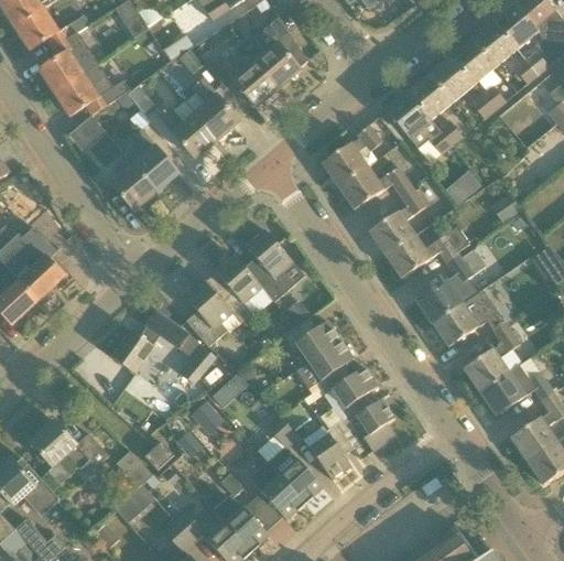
[(4,0),(0,3),(14,27),(44,7),(54,0),(4,0)]
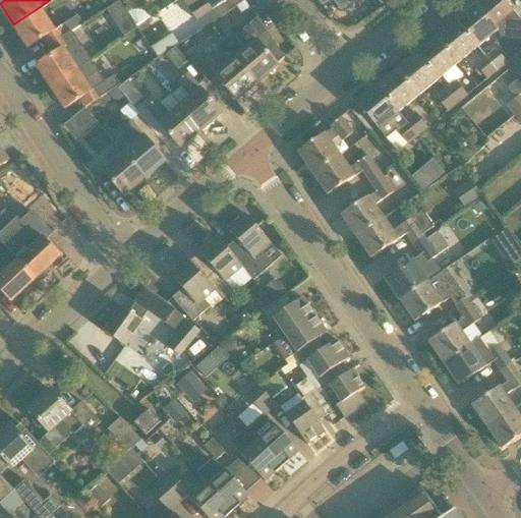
[(119,0),(107,7),(115,20),(128,13),(119,0)]
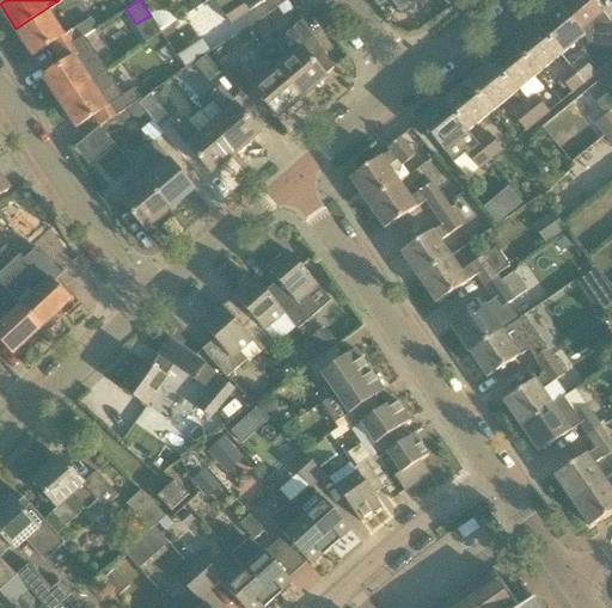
[(160,7),(161,0),(141,0),(150,12),(155,11),(155,6),(160,7)]
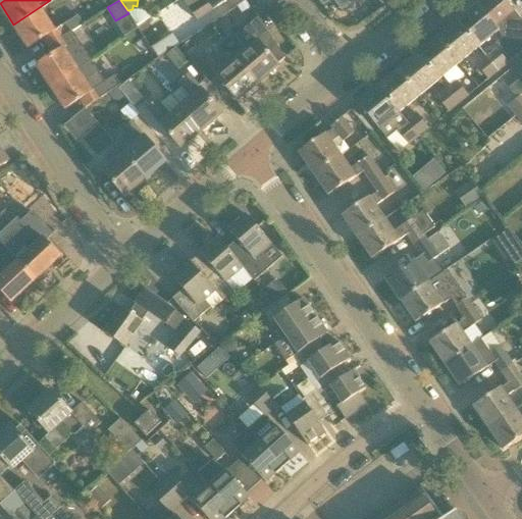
[(200,0),(190,6),(198,17),(224,0),(200,0)]
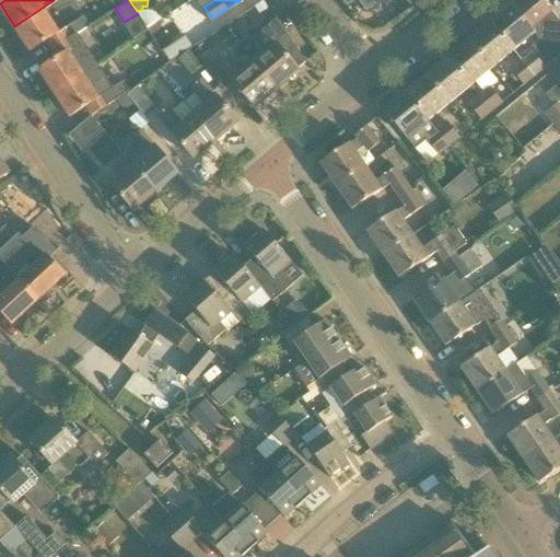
[(263,0),(255,6),(259,12),(269,6),(266,0),(263,0)]
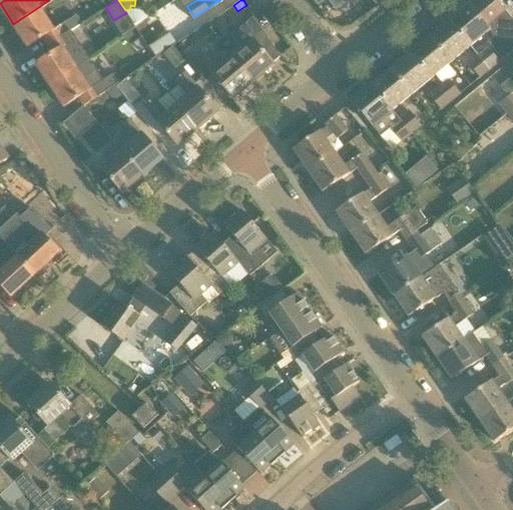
[(502,59),(512,49),(512,18),(505,8),(498,0),(478,0),(472,6),(470,3),(469,4),(469,5),(471,7),(470,7),(489,30),(494,36),(488,41),(502,59)]
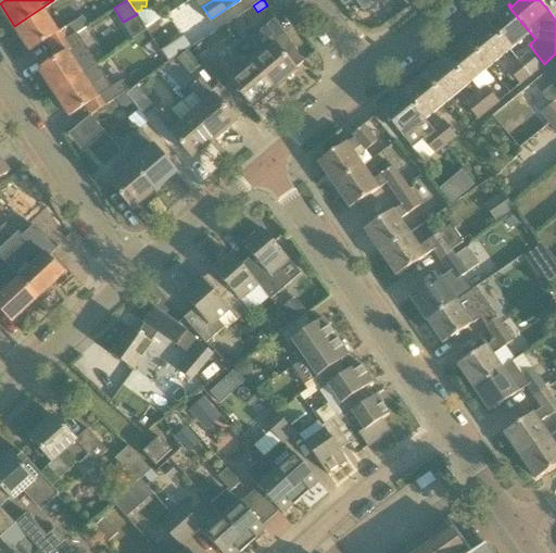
[(487,23),(509,50),(520,40),(530,33),(509,8),(510,8),(508,5),(487,23)]
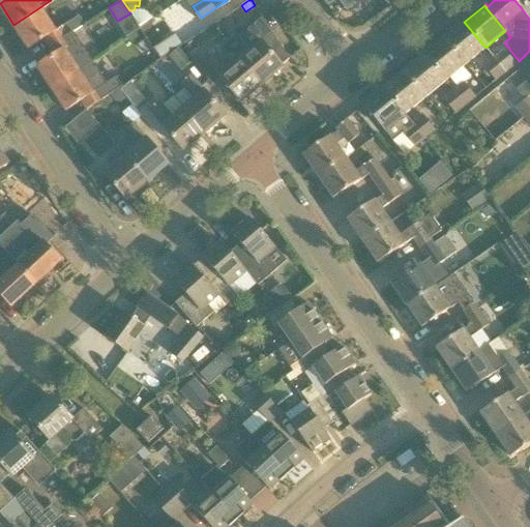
[(71,30),(85,22),(79,12),(55,28),(41,6),(13,25),(28,47),(43,37),(49,45),(71,30)]
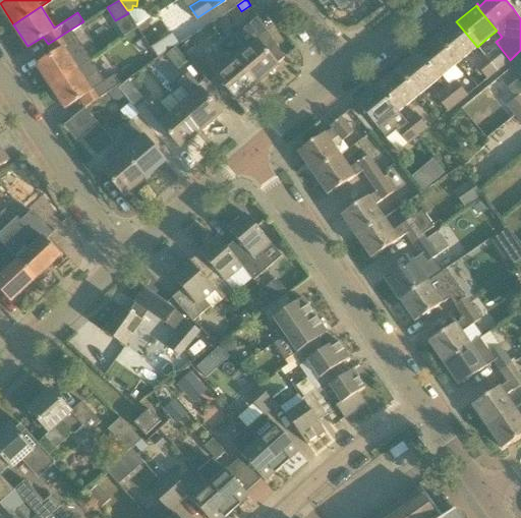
[(246,49),(237,57),(257,81),(278,64),(277,63),(284,56),(257,16),(235,36),(246,49)]
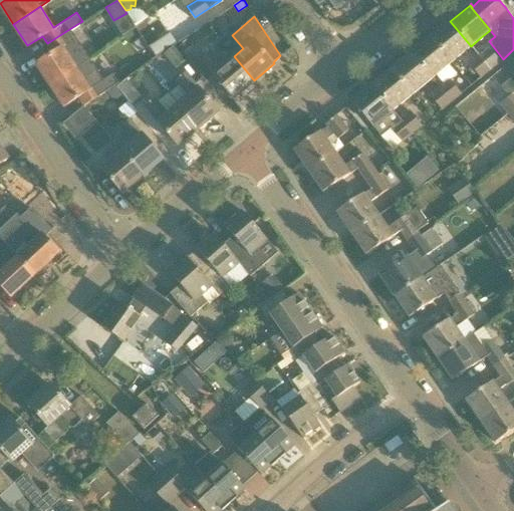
[(452,61),(471,46),(450,21),(431,36),(452,61)]
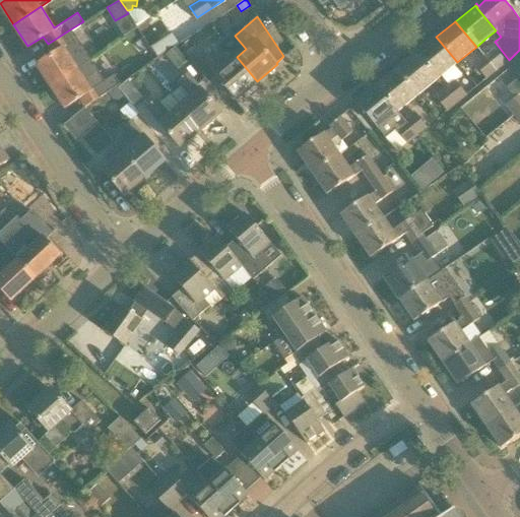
[(89,59),(70,29),(48,44),(54,53),(37,65),(50,85),(89,59)]
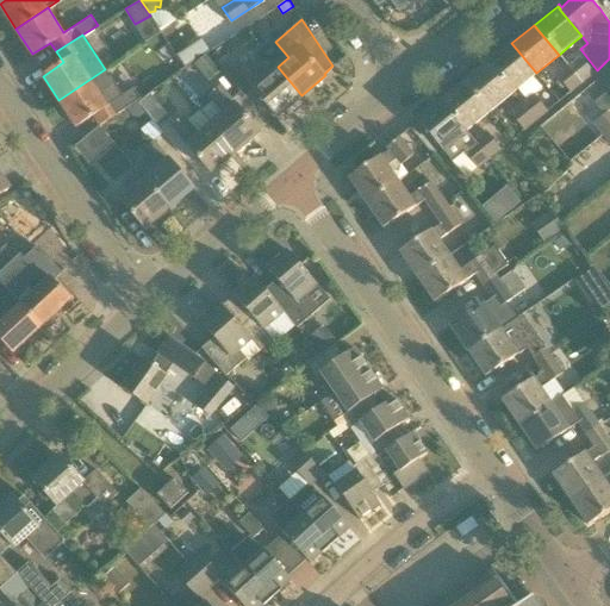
[(203,38),(176,55),(185,67),(206,52),(210,50),(203,38)]
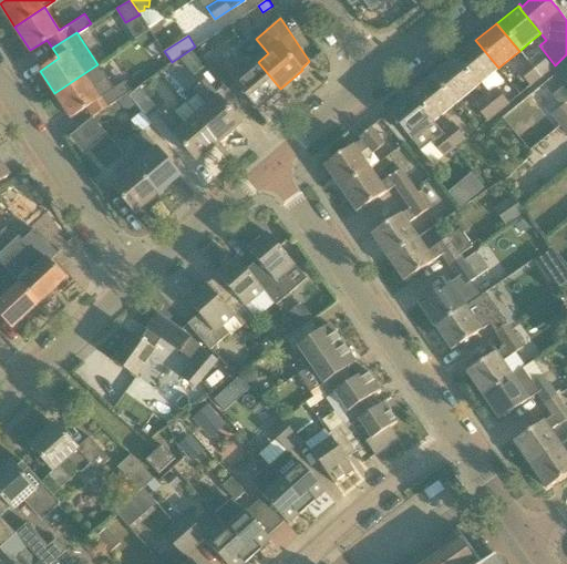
[(477,85),(498,68),(475,40),(454,58),(477,85)]
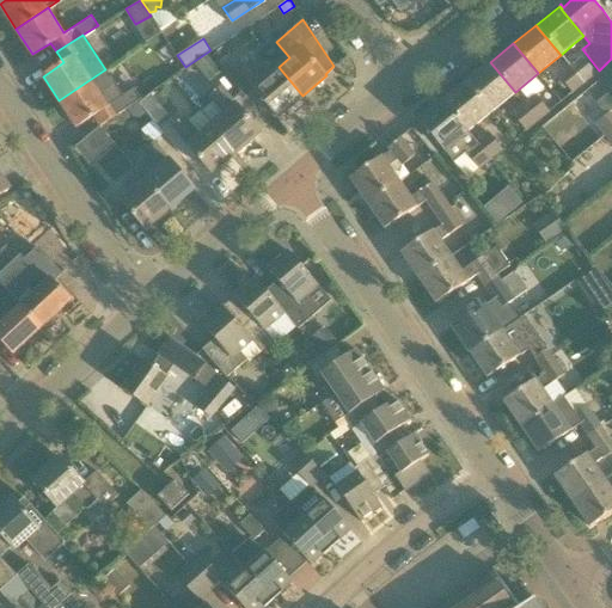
[(222,44),(212,53),(219,61),(228,51),(222,44)]
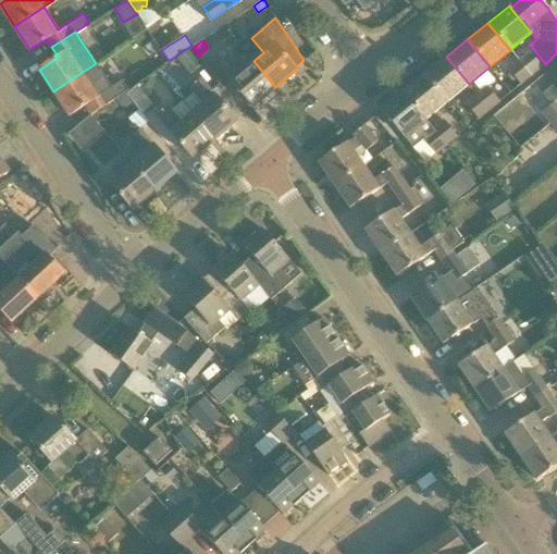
[(189,48),(177,58),(189,71),(200,62),(189,48)]
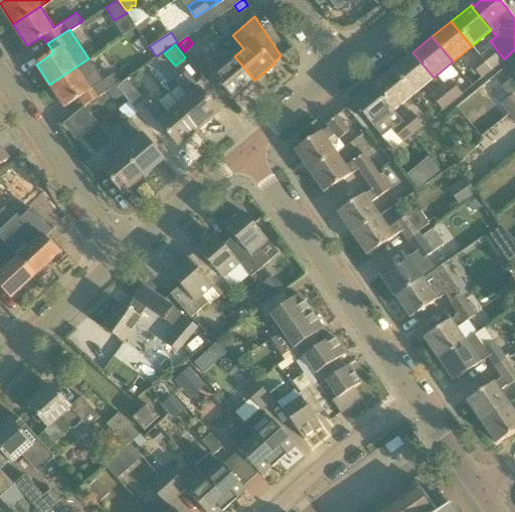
[(489,46),(479,54),(492,69),(501,61),(489,46)]
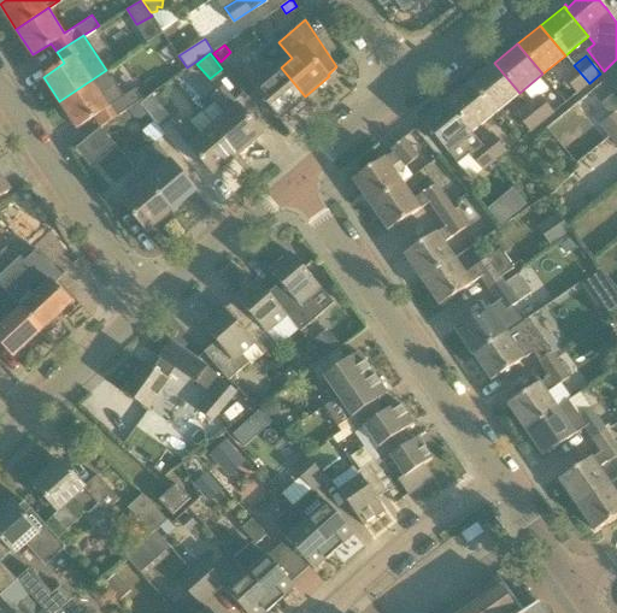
[(305,96),(281,68),(269,78),(252,59),(241,70),(281,117),(289,110),(305,96)]
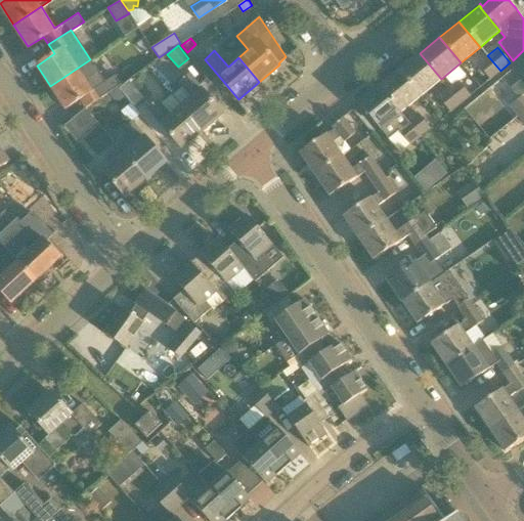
[(441,79),(420,53),(400,70),(422,95),(441,79)]
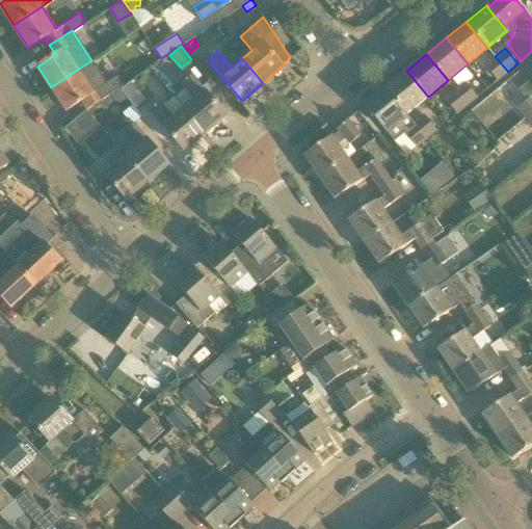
[(507,72),(494,56),(485,64),(498,80),(507,72)]
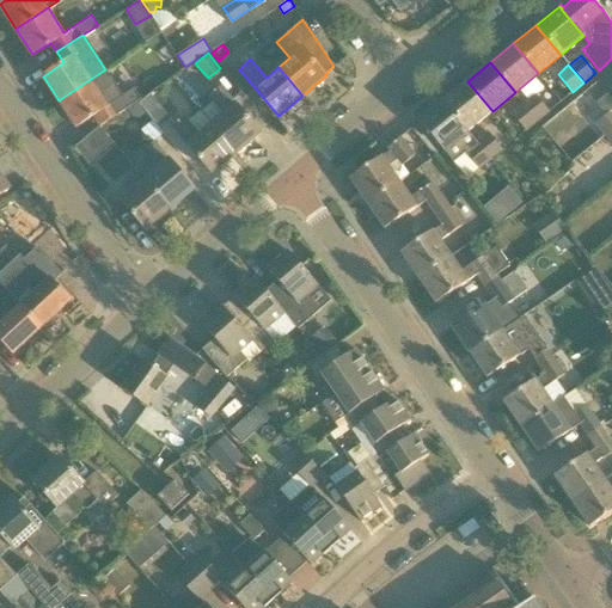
[(108,68),(105,69),(59,100),(77,126),(95,114),(101,123),(128,106),(136,99),(142,97),(135,86),(124,93),(108,68)]
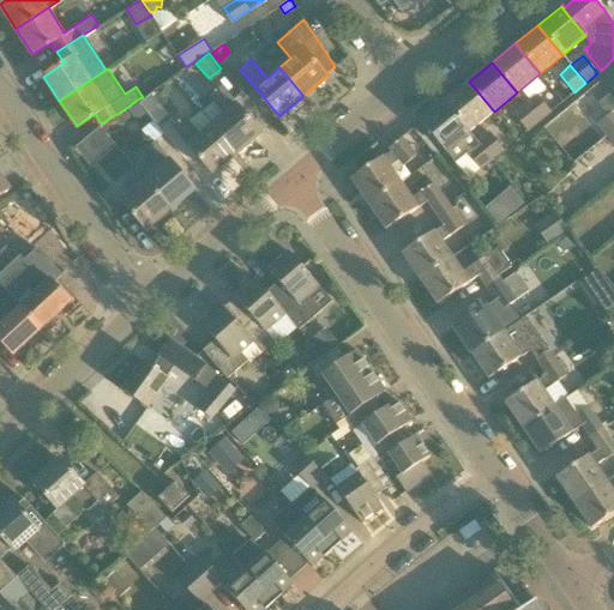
[(471,131),(494,112),(469,82),(446,100),(471,131)]
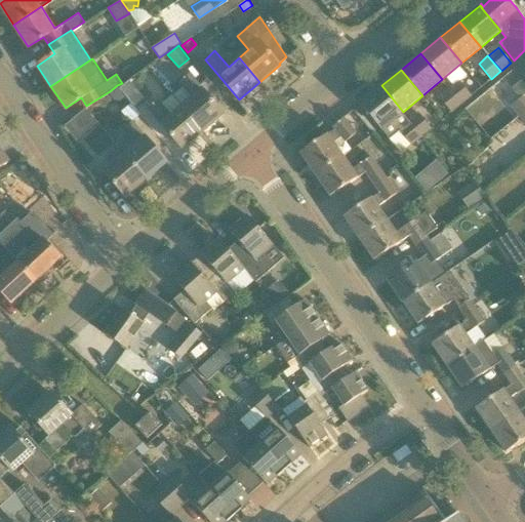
[(224,113),(190,73),(179,81),(193,97),(183,106),(203,130),(224,113)]
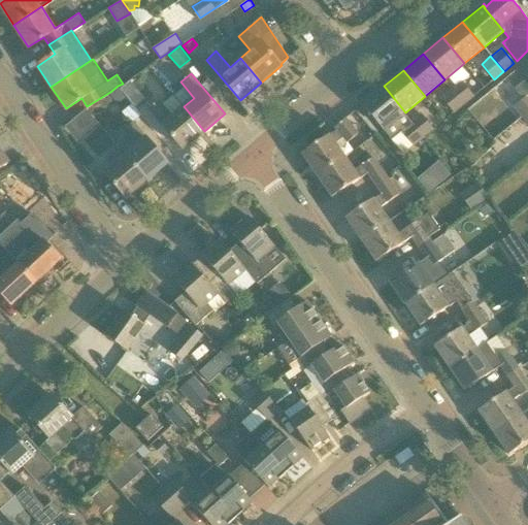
[(527,76),(515,88),(523,98),(514,105),(522,117),(527,111),(527,76)]
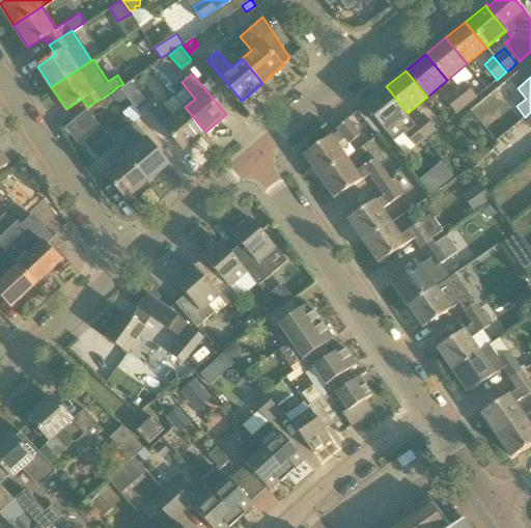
[(149,102),(130,80),(119,88),(126,95),(127,95),(133,104),(138,109),(137,109),(138,111),(149,102)]
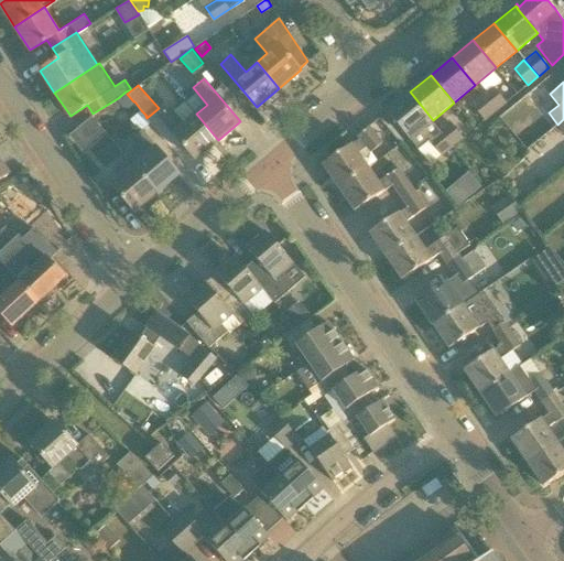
[(507,101),(492,85),(481,94),(496,110),(507,101)]
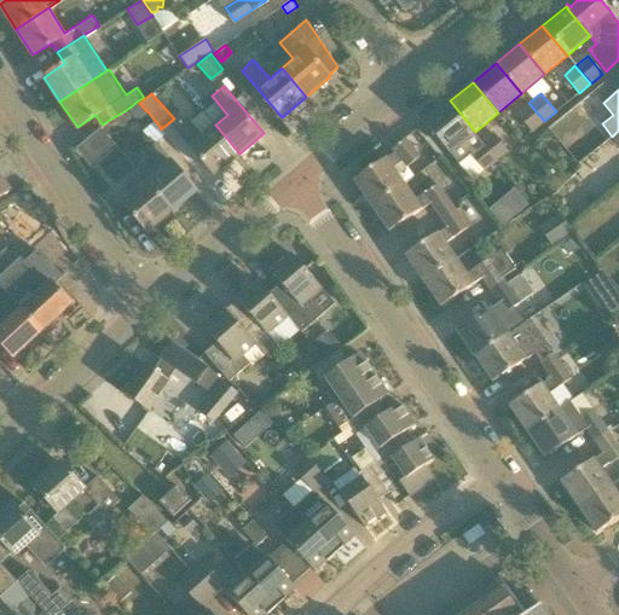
[(498,160),(482,141),(475,132),(450,100),(427,120),(424,121),(458,162),(470,151),(485,169),(498,160)]
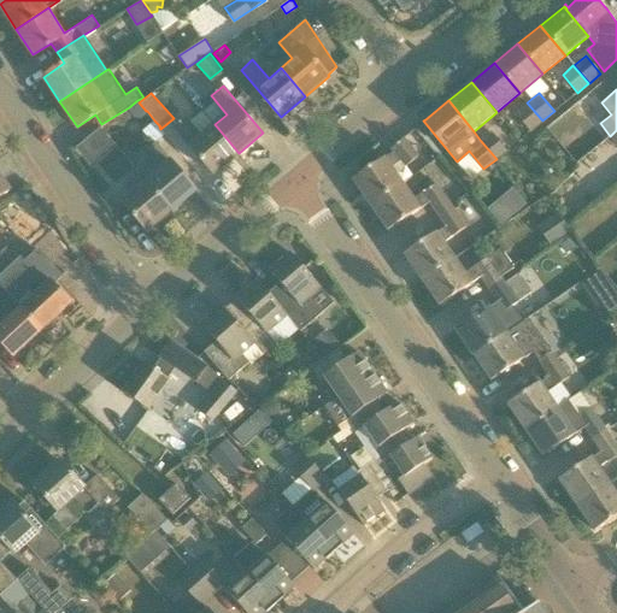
[(139,102),(128,108),(133,115),(141,116),(147,111),(146,111),(139,102)]
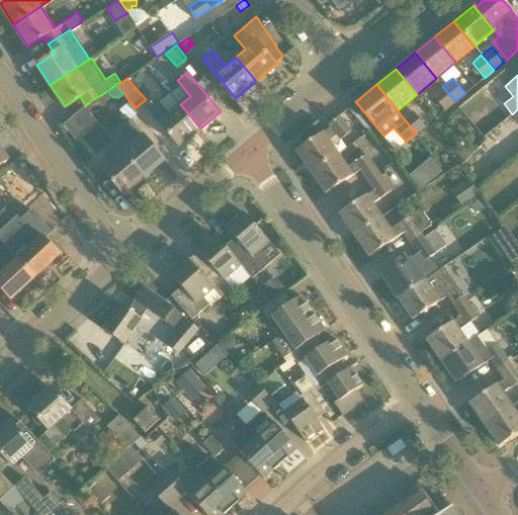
[(455,101),(442,86),(433,94),(445,109),(455,101)]
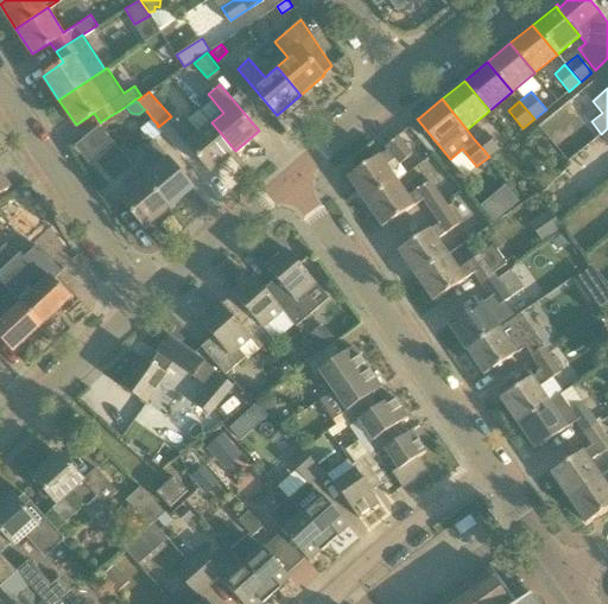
[(235,151),(211,122),(200,133),(184,114),(172,125),(211,171),(235,151)]
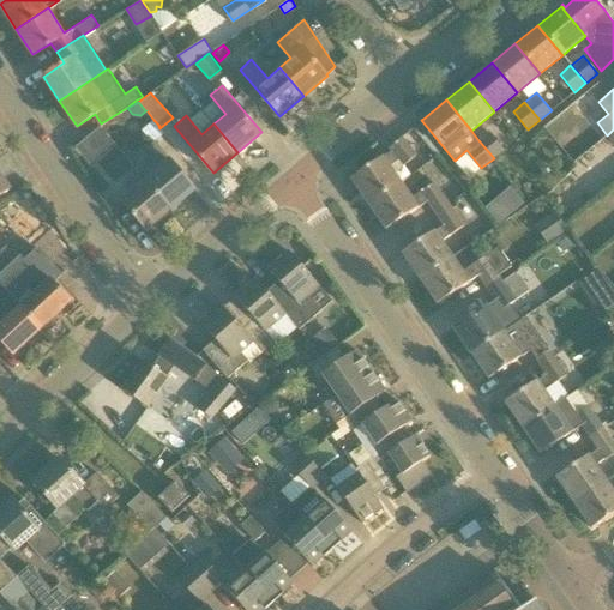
[(77,137),(89,151),(107,136),(95,121),(77,137)]
